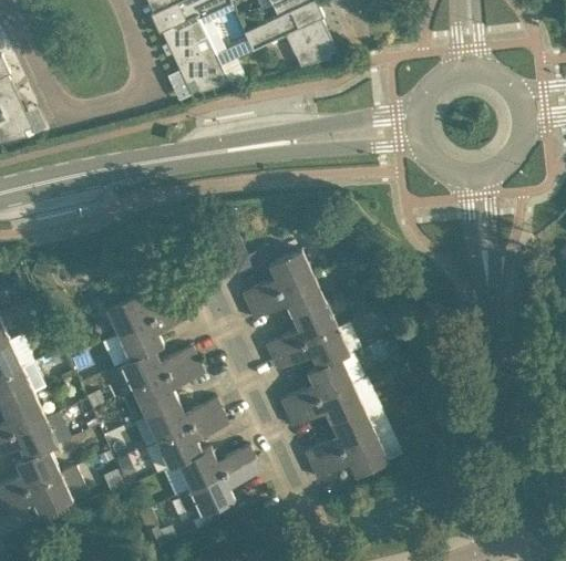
[(148,0),(151,3),(156,1),(161,11),(184,0),(148,0)]
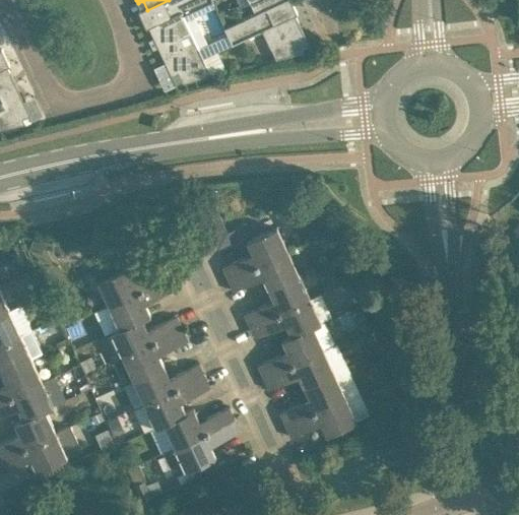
[(182,85),(210,79),(202,61),(197,51),(185,24),(182,18),(212,4),(210,1),(209,0),(169,0),(147,10),(140,14),(138,15),(145,31),(148,30),(153,42),(153,43),(156,42),(169,68),(173,66),(177,74),(170,78),(175,87),(182,84),(182,85)]
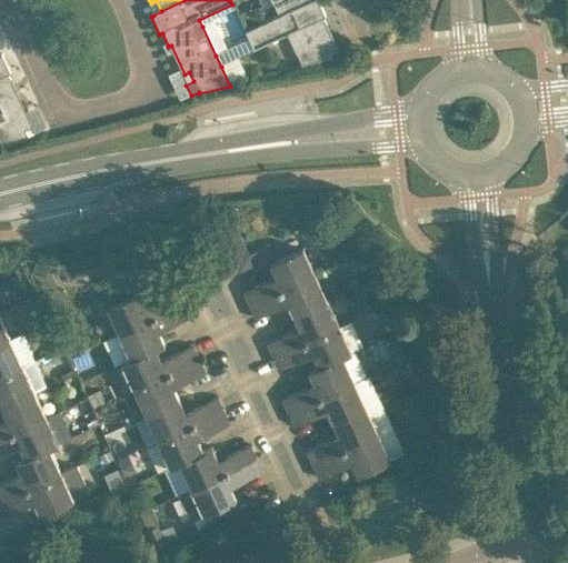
[(229,0),(230,1),(232,0),(269,0),(272,7),(278,18),(305,6),(306,6),(304,0),(229,0)]
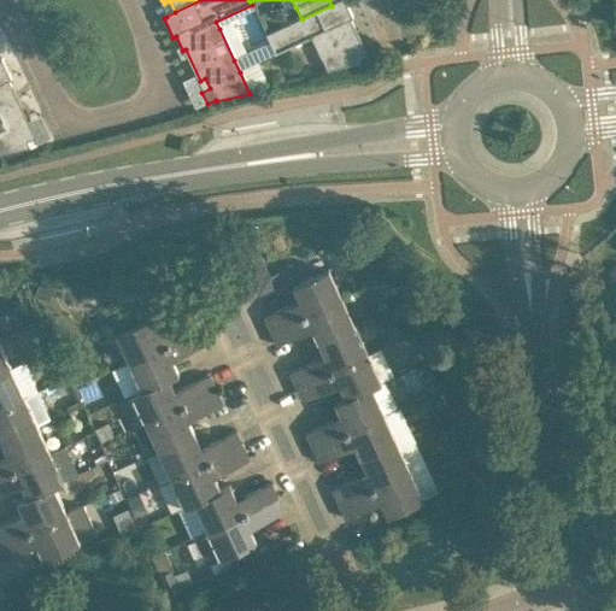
[(267,36),(265,36),(269,45),(275,57),(311,40),(327,74),(358,65),(359,65),(352,50),(358,47),(353,39),(357,36),(353,31),(350,22),(352,21),(342,0),(340,1),(332,6),(330,6),(301,19),(267,36)]
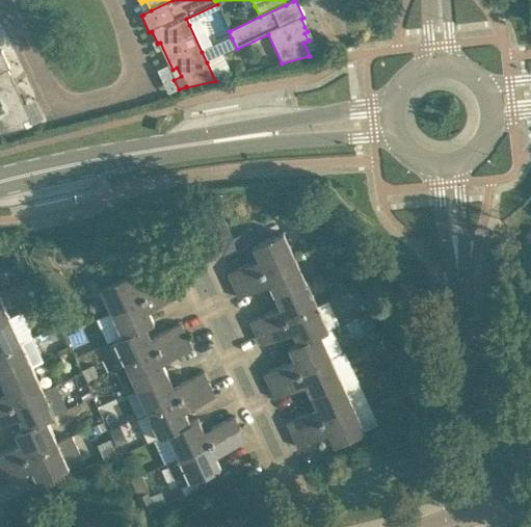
[(0,135),(25,129),(22,124),(18,114),(22,111),(10,85),(12,84),(6,72),(9,70),(1,54),(1,53),(0,53),(0,135)]
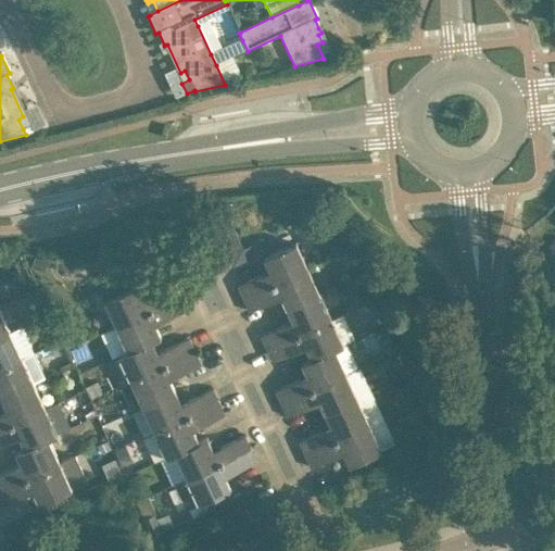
[(231,59),(216,65),(225,85),(241,79),(231,59)]
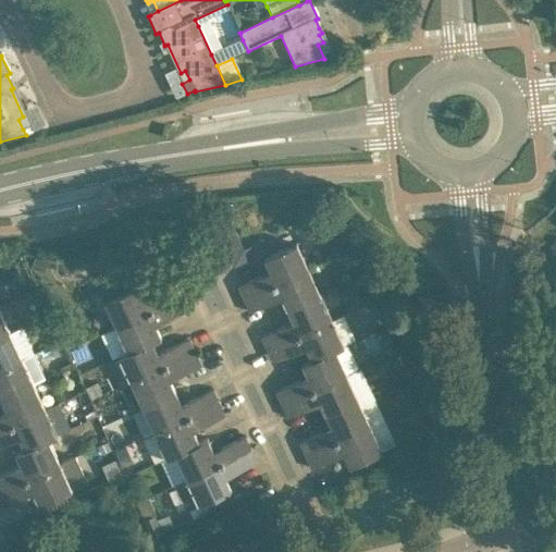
[(334,66),(332,59),(320,61),(322,70),(334,66)]
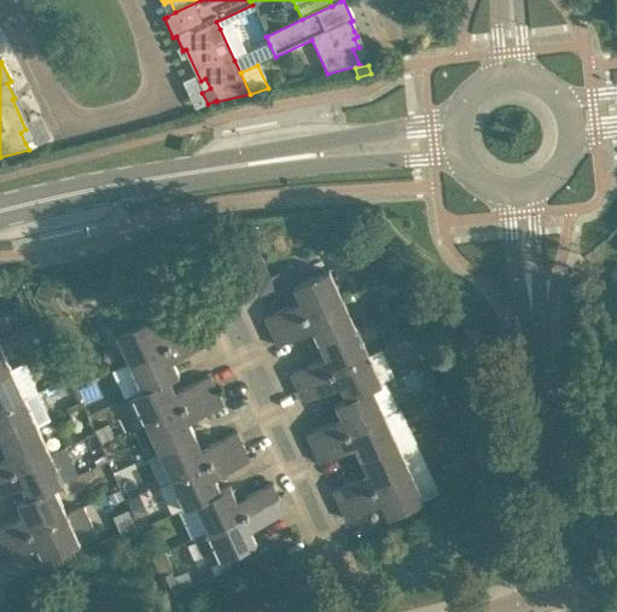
[(284,287),(291,284),(297,281),(291,268),(278,274),(284,287)]
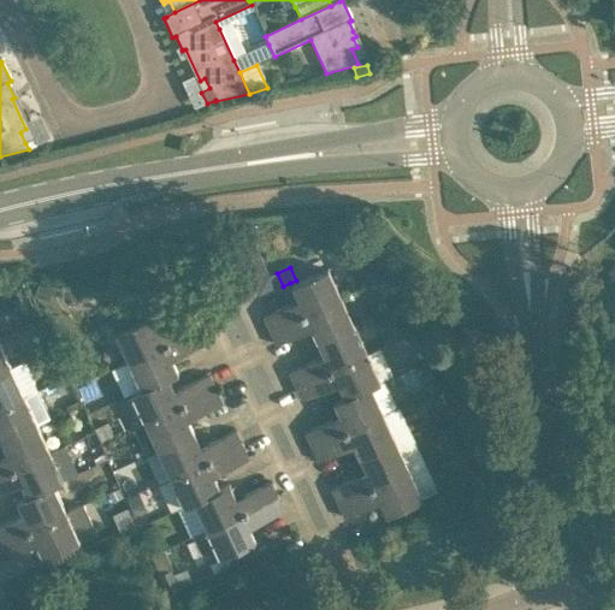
[(262,320),(267,332),(339,300),(327,272),(291,289),(297,303),(262,320)]
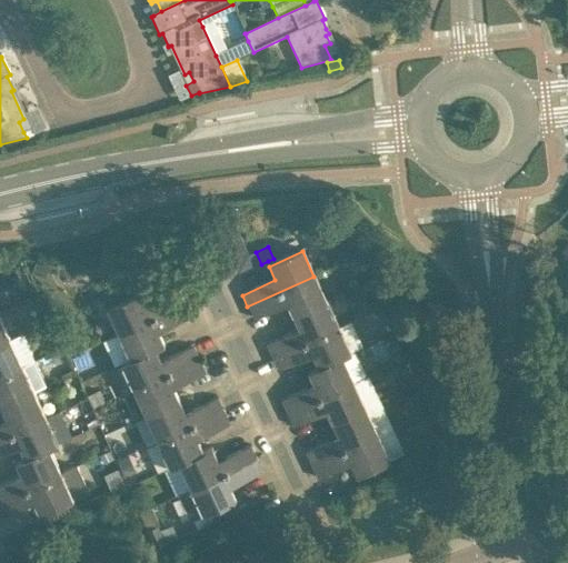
[(47,271),(36,267),(32,275),(42,280),(47,271)]
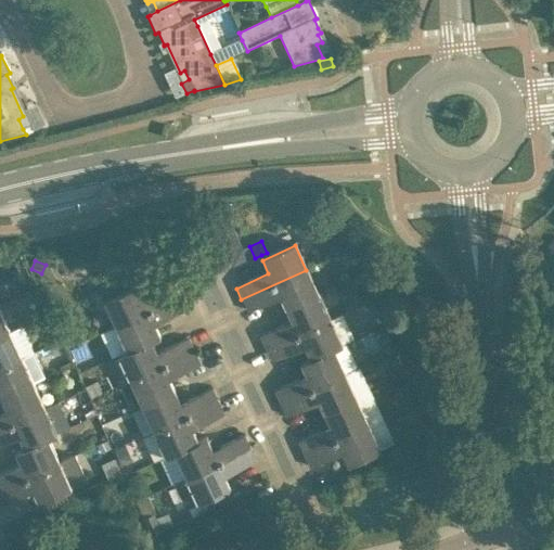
[(241,299),(248,314),(280,299),(285,310),(318,296),(306,270),(241,299)]
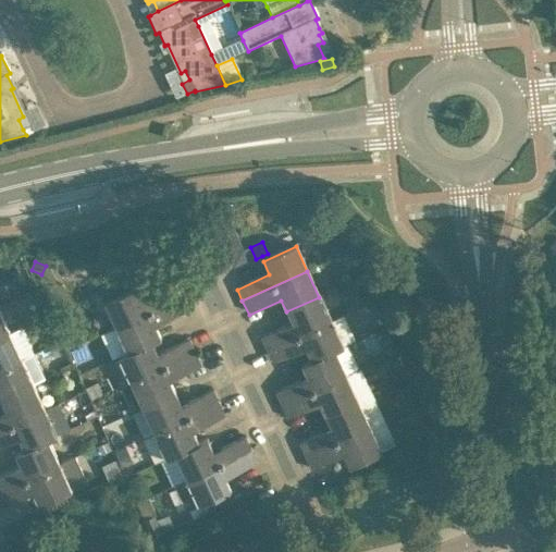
[(103,304),(115,330),(181,299),(174,287),(143,303),(136,290),(103,304)]
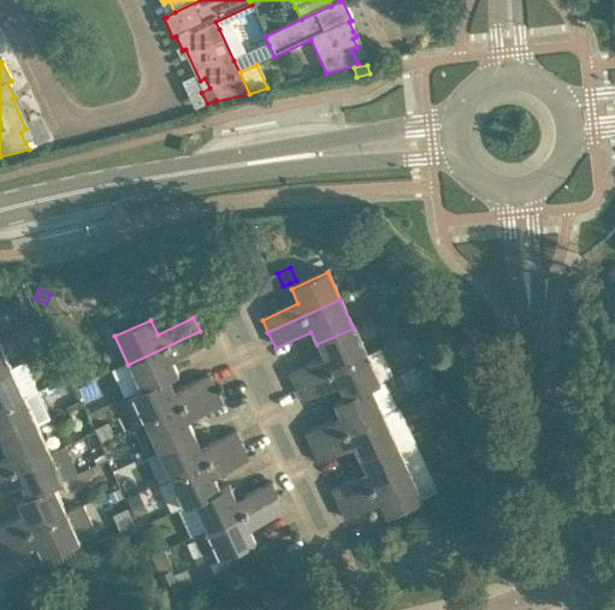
[(404,323),(395,326),(401,338),(409,335),(404,323)]
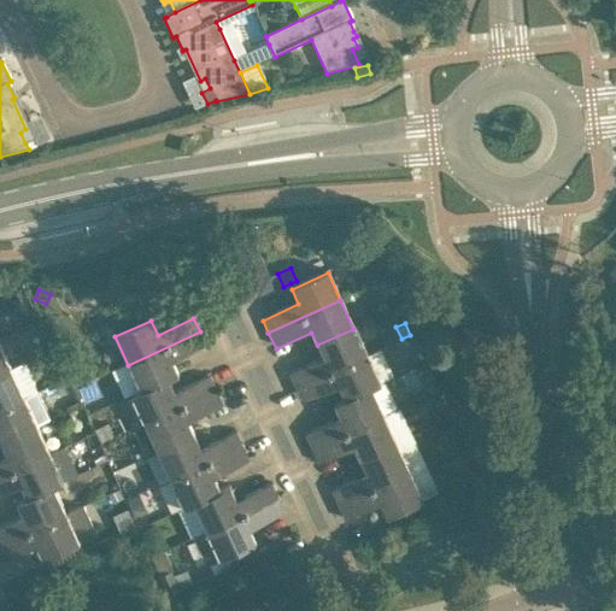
[(42,324),(33,329),(39,342),(48,338),(42,324)]
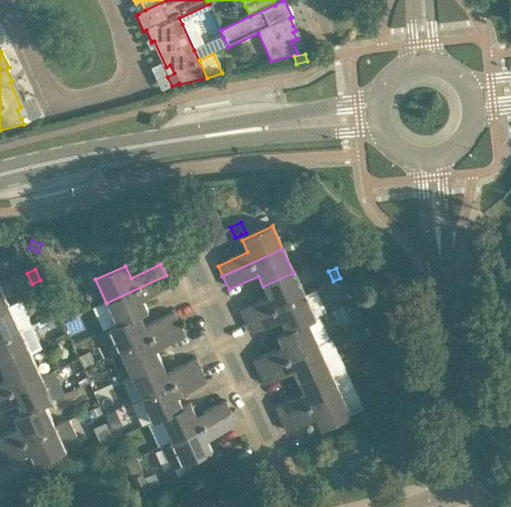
[(239,312),(244,324),(304,296),(293,273),(263,286),(269,299),(239,312)]
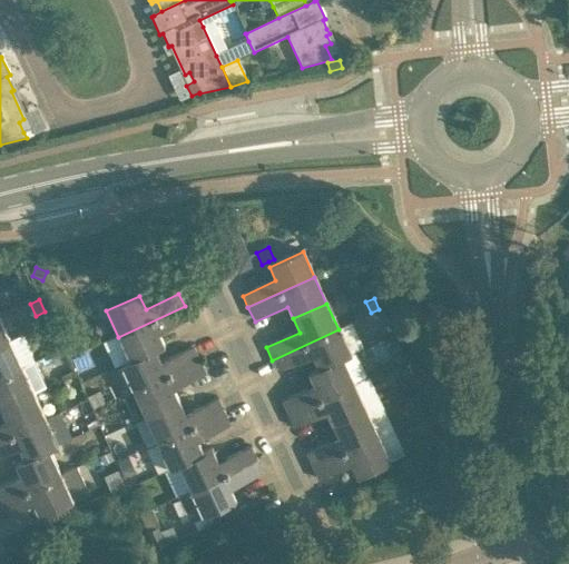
[(118,337),(129,362),(130,363),(154,352),(155,353),(164,348),(157,335),(190,319),(185,306),(118,337)]
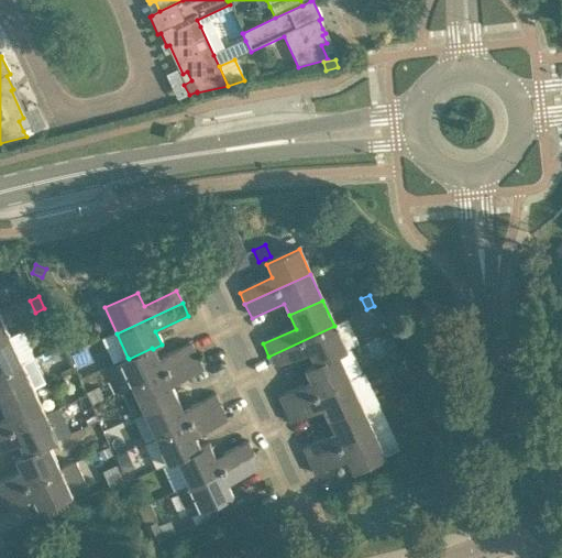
[(0,343),(9,339),(0,319),(0,343)]
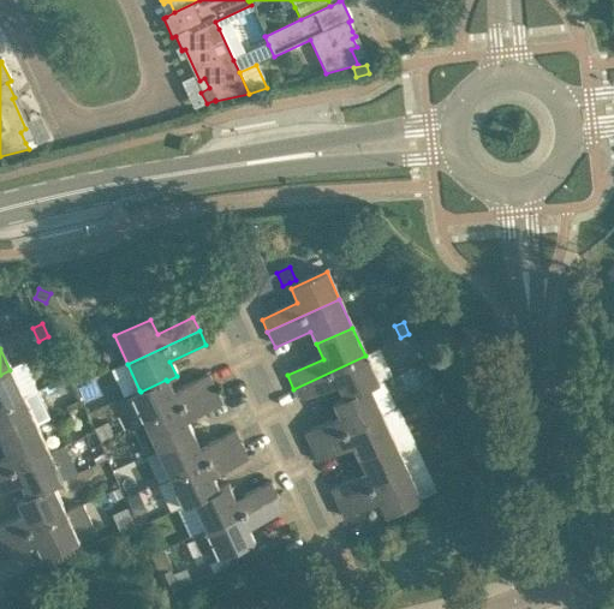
[(343,400),(379,384),(365,356),(293,389),(300,404),(337,387),(343,400)]
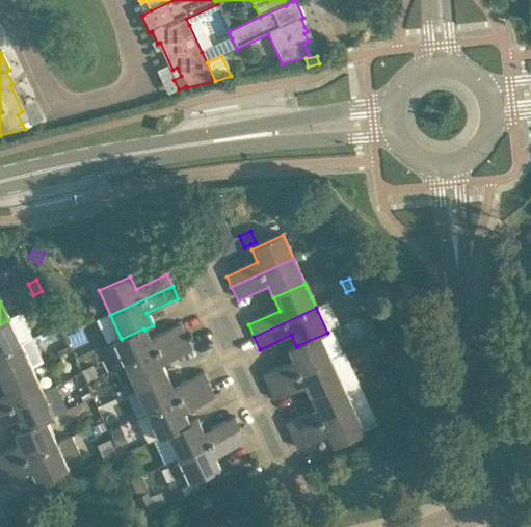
[(0,353),(30,340),(19,316),(8,320),(0,324),(0,353)]
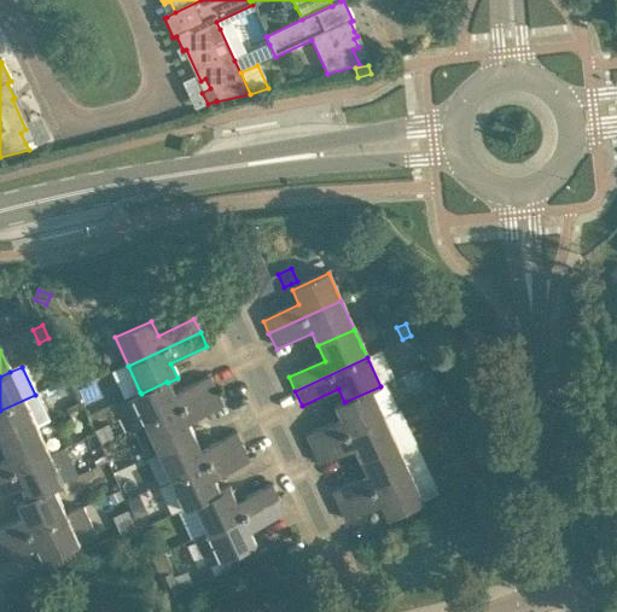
[(132,396),(145,425),(216,392),(210,379),(174,396),(168,383),(167,382),(141,394),(140,392),(132,396)]
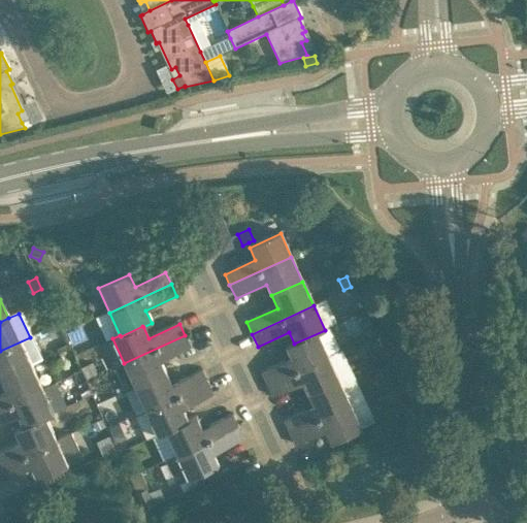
[(328,329),(325,330),(294,344),(286,348),(291,360),(261,374),(266,386),(327,357),(339,352),(328,329)]
